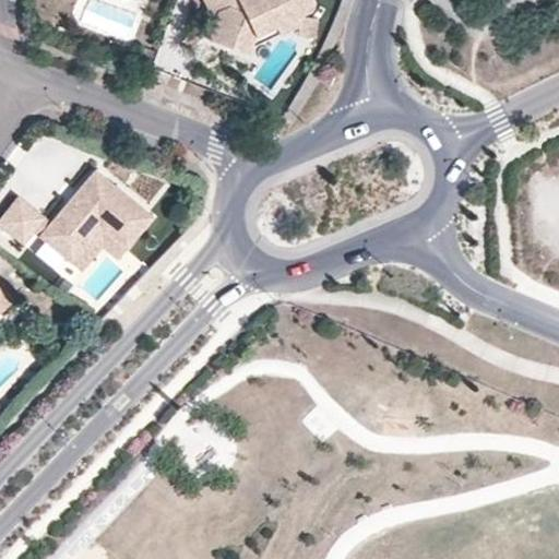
[(203,0),(205,6),(213,2),(216,10),(212,22),(206,40),(247,54),(249,47),(252,36),(274,26),(277,35),(298,26),(295,19),(309,12),(310,9),(306,0),(203,0)]
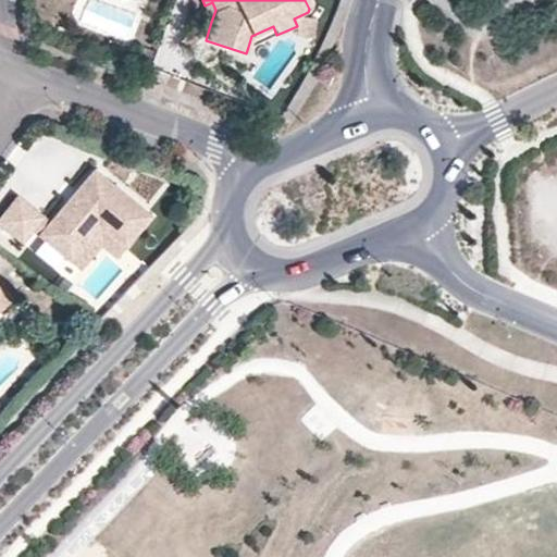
[(205,5),(211,22),(215,10),(212,2),(205,5)]
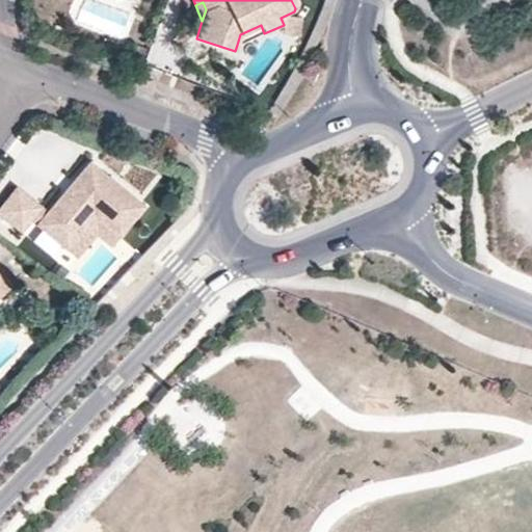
[(240,34),(237,45),(264,33),(261,25),(240,34)]
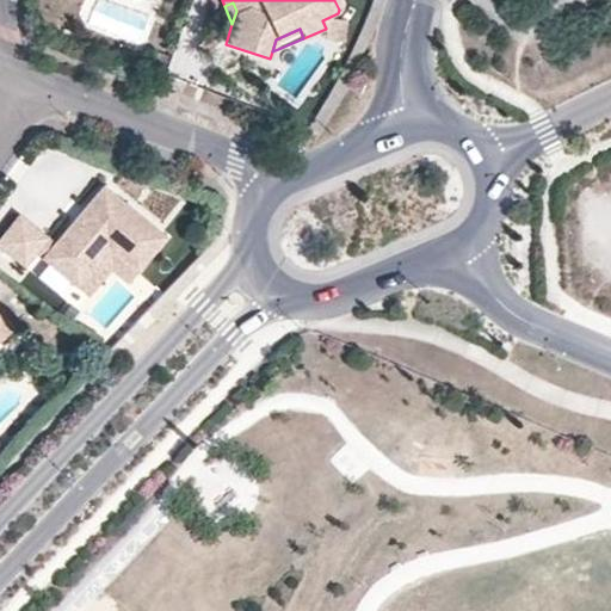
[(166,236),(103,185),(84,209),(90,215),(80,224),(73,220),(54,242),(42,257),(76,285),(109,247),(137,270),(166,236)]
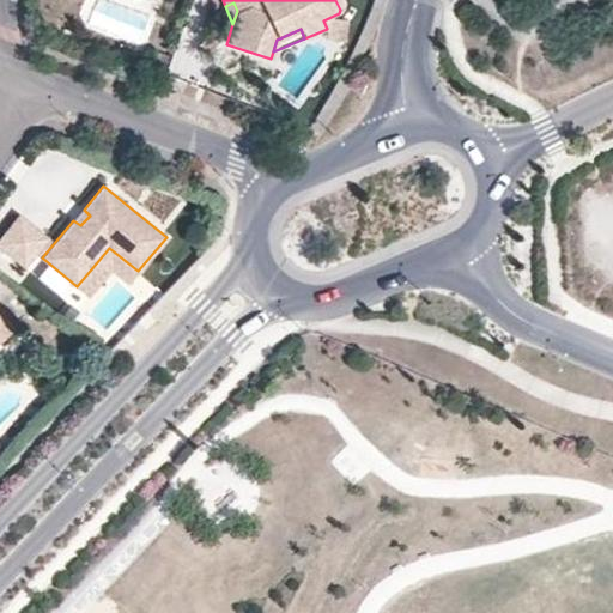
[(90,216),(84,210),(73,220),(80,225),(90,216)]
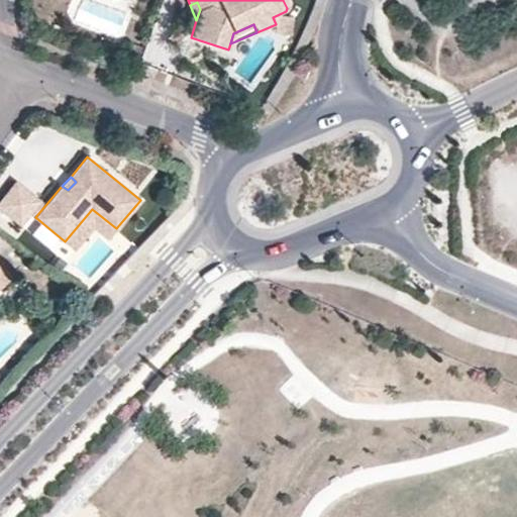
[(40,201),(16,181),(0,201),(0,207),(21,224),(30,213),(40,201)]
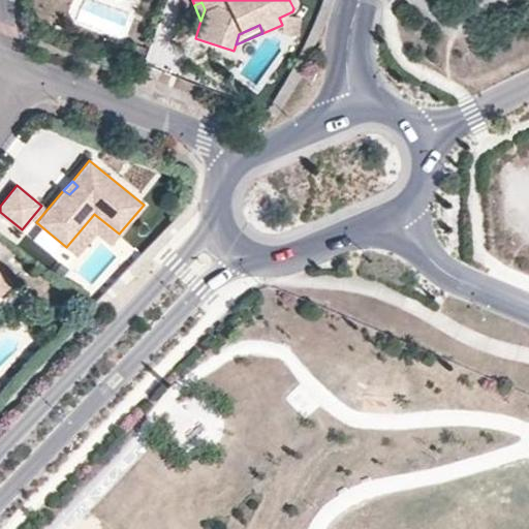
[(47,210),(41,206),(31,218),(36,222),(47,210)]
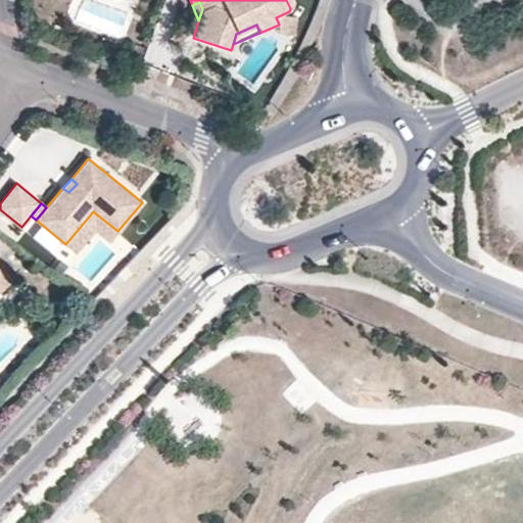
[(30,223),(24,232),(67,264),(75,254),(30,223)]
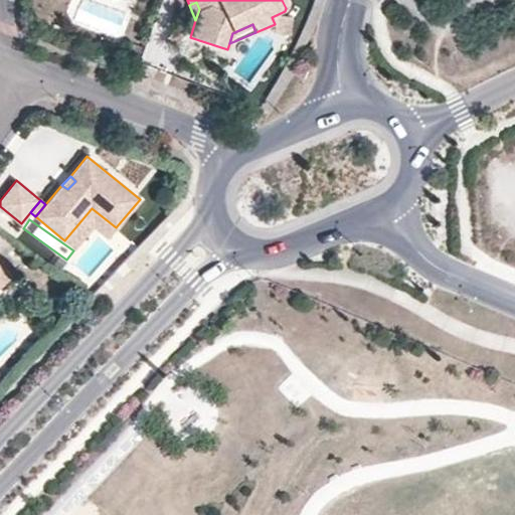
[(0,285),(12,274),(0,261),(0,285)]
